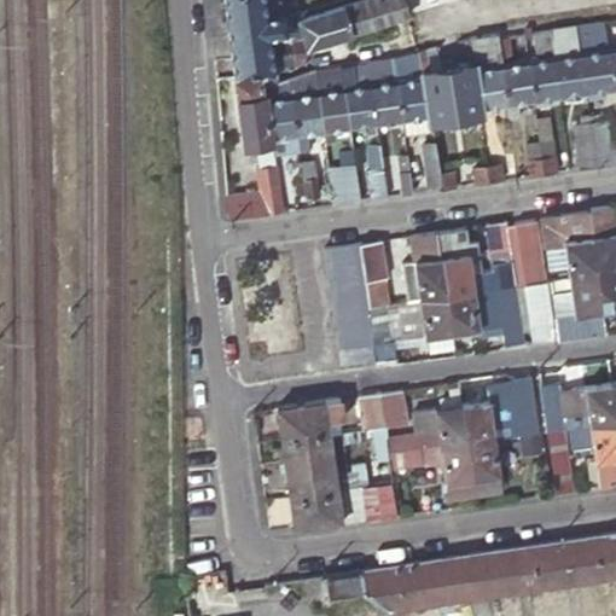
[(224,0),(234,77),(262,73),(275,71),(274,67),(303,62),(309,57),(308,46),(306,47),(297,19),(303,17),(301,12),(306,11),(303,0),(224,0)]
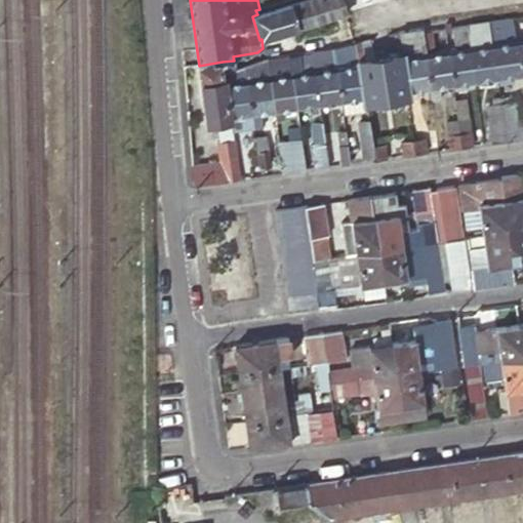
[(259,40),(262,39),(348,13),(343,0),(307,0),(257,14),(252,16),(259,40)]
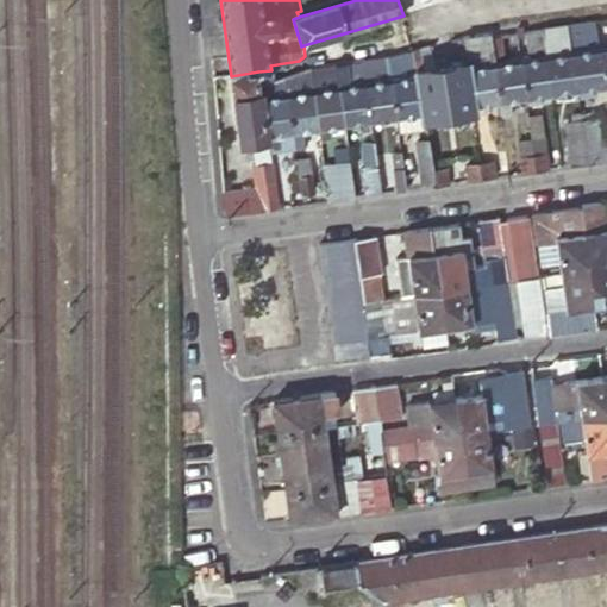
[(594,22),(569,25),(577,92),(606,87),(606,44),(598,47),(594,22)]
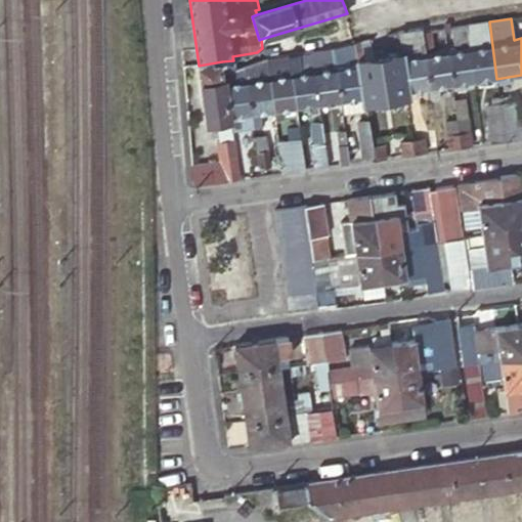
[(496,79),(489,22),(467,25),(475,82),(496,79)]
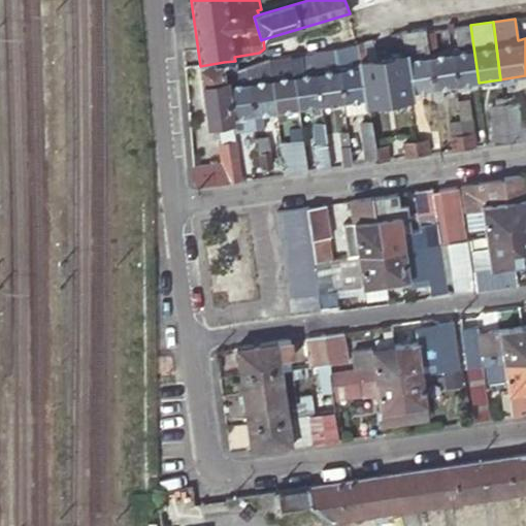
[(456,27),(459,48),(451,50),(456,87),(479,83),(470,25),(456,27)]
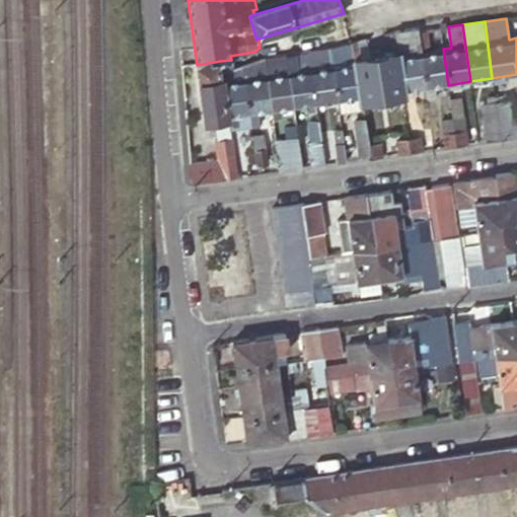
[(395,32),(402,95),(404,95),(403,91),(426,88),(418,27),(416,28),(416,29),(395,32)]
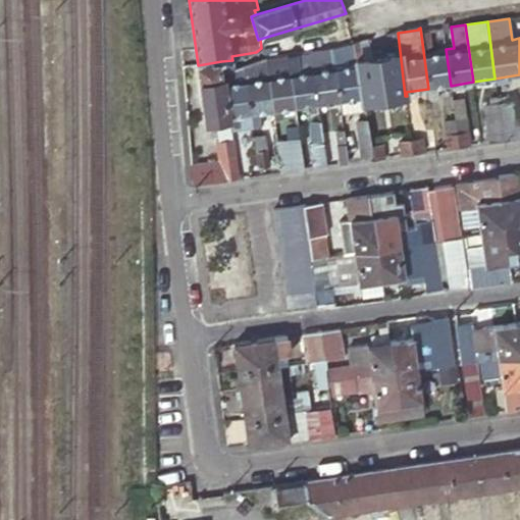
[(451,86),(446,49),(432,51),(430,30),(422,31),(422,28),(420,28),(428,89),(429,101),(438,100),(437,88),(451,86)]
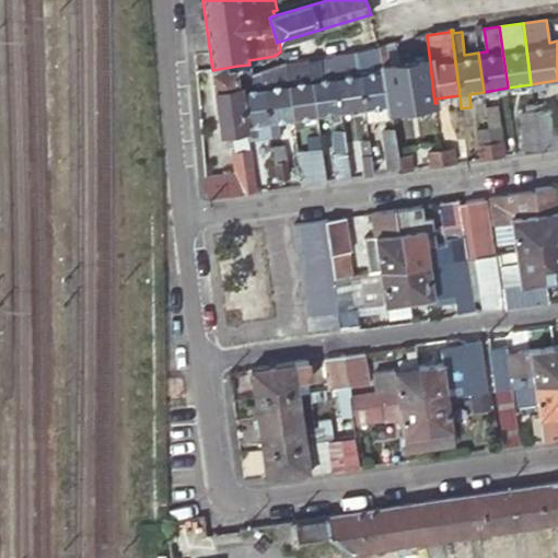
[(380,46),(392,108),(434,103),(427,35),(420,36),(423,58),(410,59),(409,55),(400,56),(400,61),(388,62),(386,44),(380,46)]
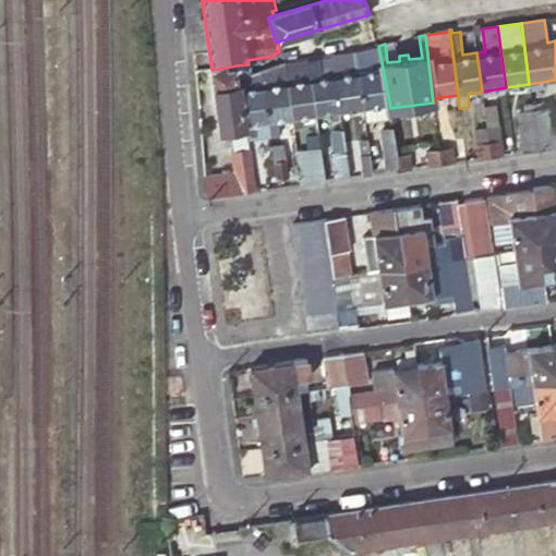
[(378,46),(354,51),(363,109),(387,106),(387,109),(390,108),(378,46)]
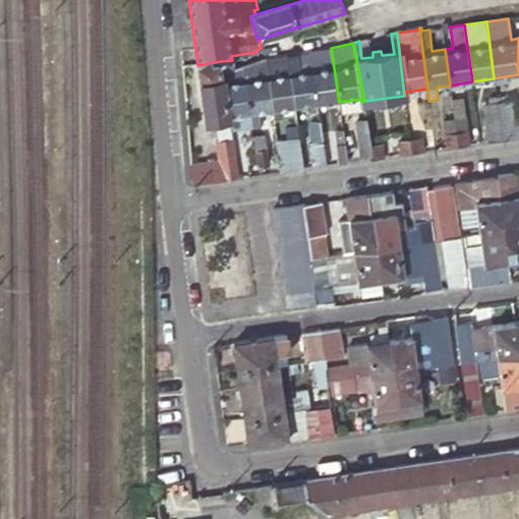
[(316,50),(310,51),(311,57),(311,58),(322,57),(323,66),(312,67),(318,105),(339,102),(331,48),(316,50)]
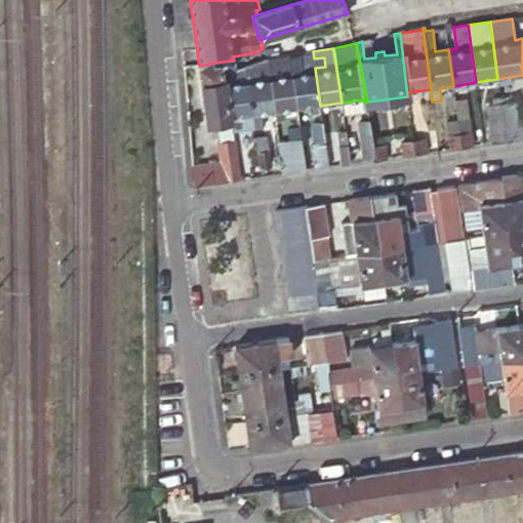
[(299,53),(289,54),(292,72),(297,109),(310,107),(311,114),(321,113),(320,106),(315,68),(302,70),(299,53)]
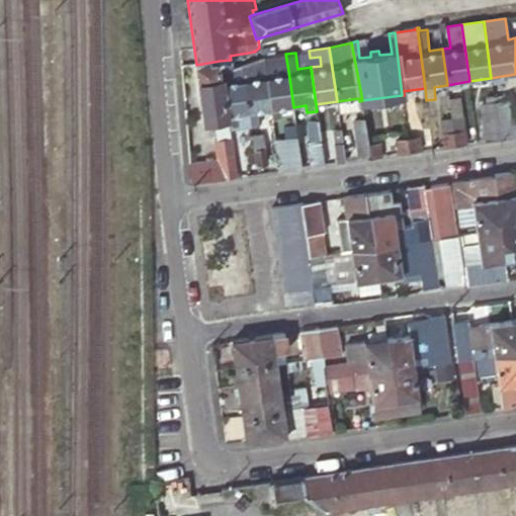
[(264,64),(266,74),(271,110),(272,120),(282,118),(281,109),(293,107),(288,71),(285,54),(263,57),(264,64)]
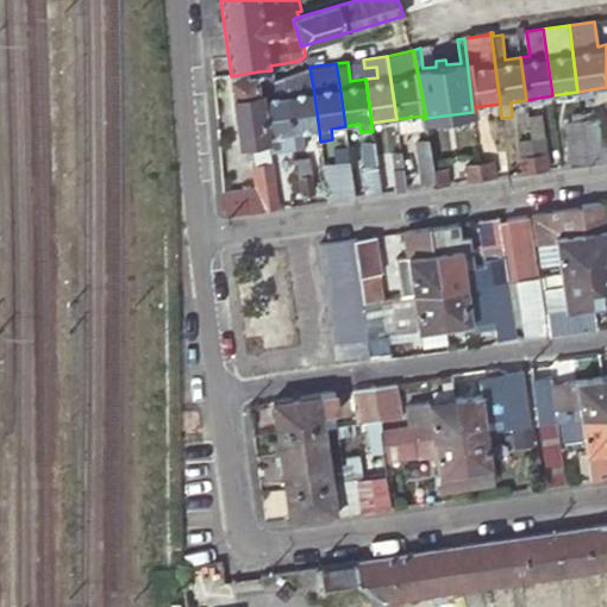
[(273,79),(271,70),(258,72),(270,154),(296,150),(287,91),(286,83),(285,75),(273,79)]
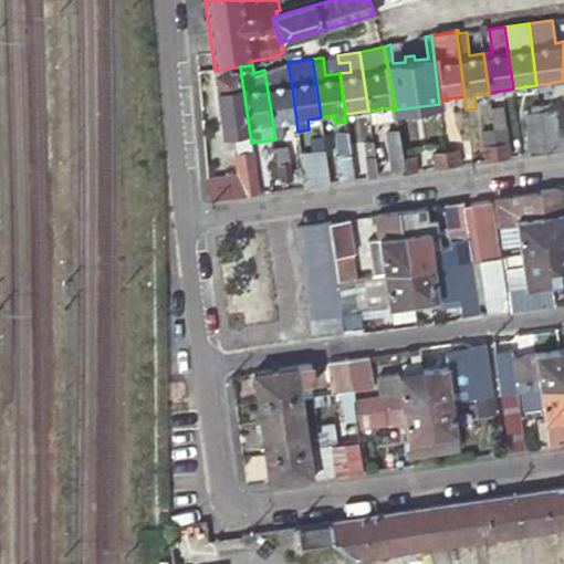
[(251,143),(240,66),(215,71),(223,133),(233,132),(237,154),(235,154),(238,175),(207,179),(209,201),(259,195),(251,143)]
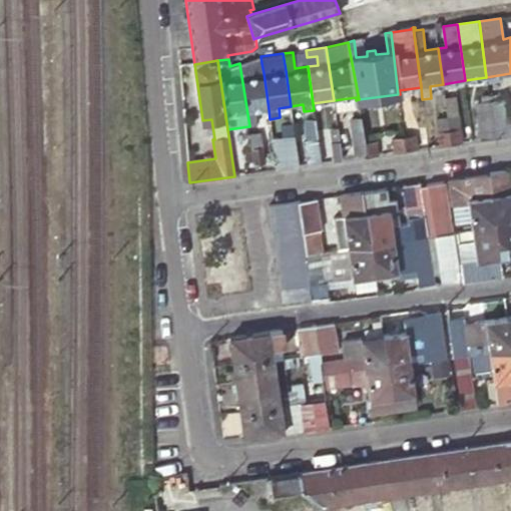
[(264,73),(241,76),(249,126),(260,124),(257,111),(269,109),(264,73)]
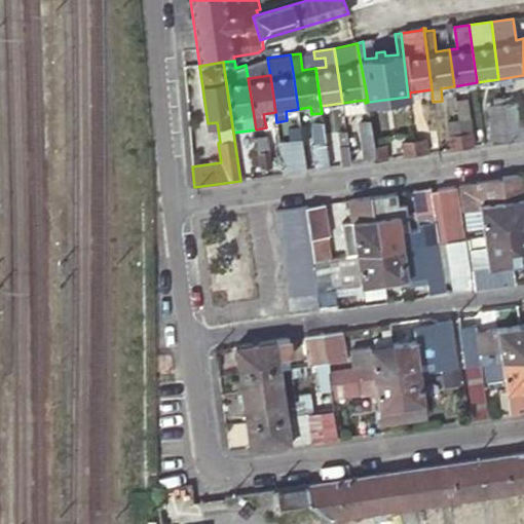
[(458,121),(470,119),(466,99),(456,100),(458,121)]
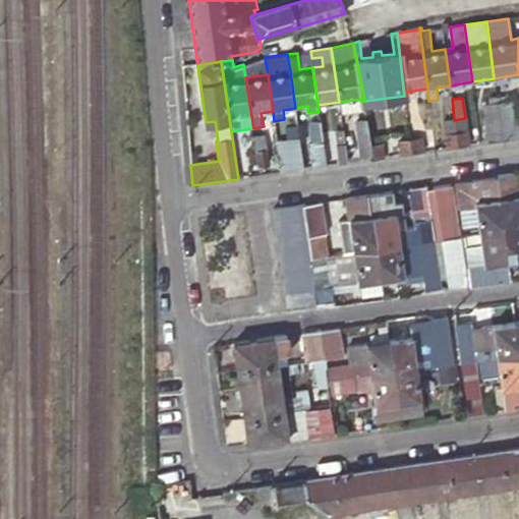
[(364,101),(361,102),(361,99),(339,102),(340,111),(365,108),(364,101)]
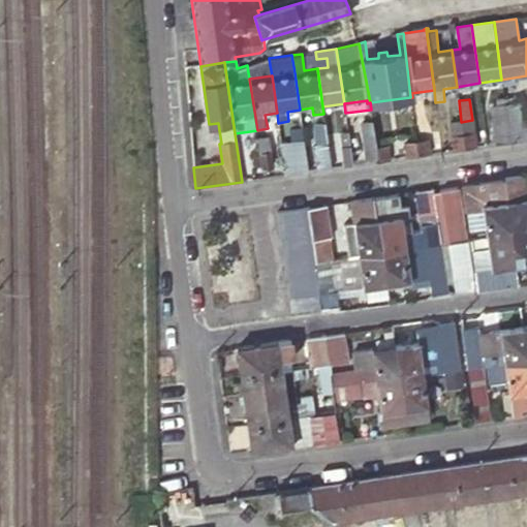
[(505,105),(505,103),(490,106),(491,115),(506,113),(505,105)]
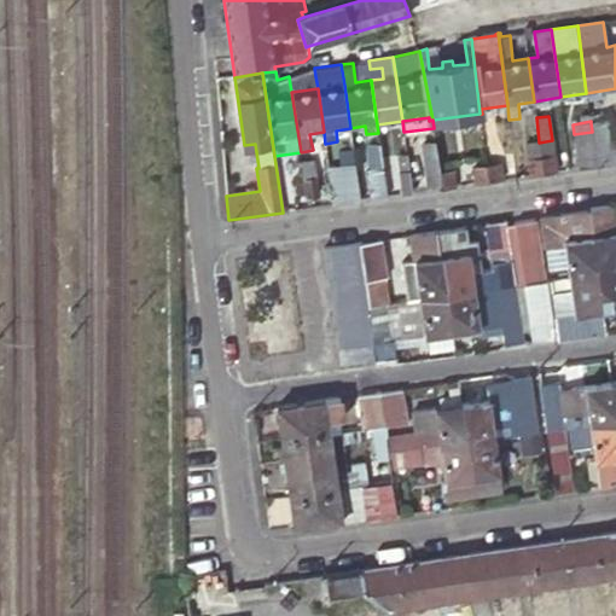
[(597,168),(610,166),(604,121),(591,123),(592,132),(597,168)]
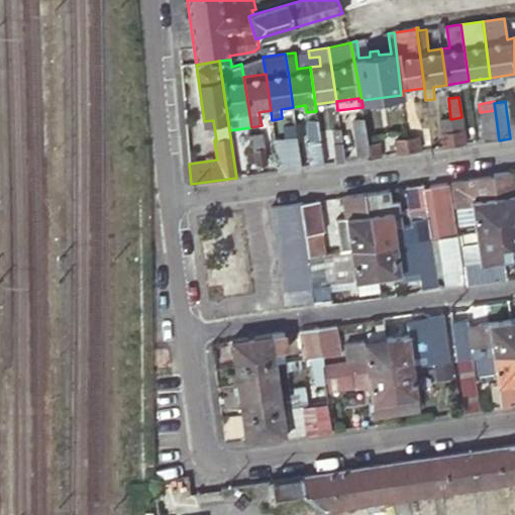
[(484,142),(499,140),(495,110),(480,112),(484,142)]
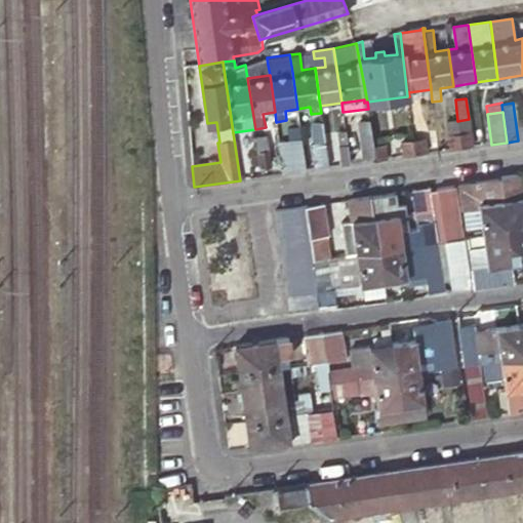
[(365,162),(376,161),(373,147),(368,114),(358,115),(365,162)]
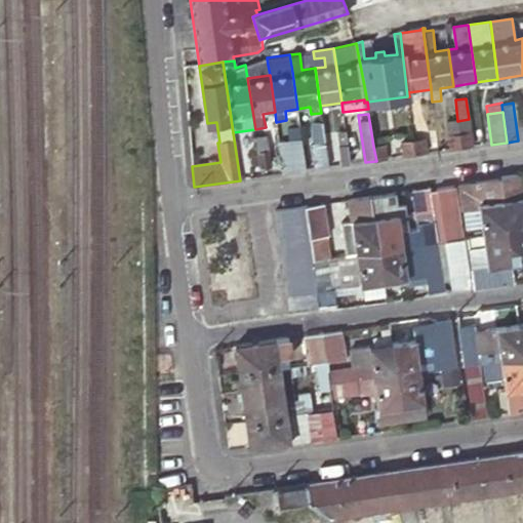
[(473,147),(469,119),(457,121),(461,149),(473,147)]
